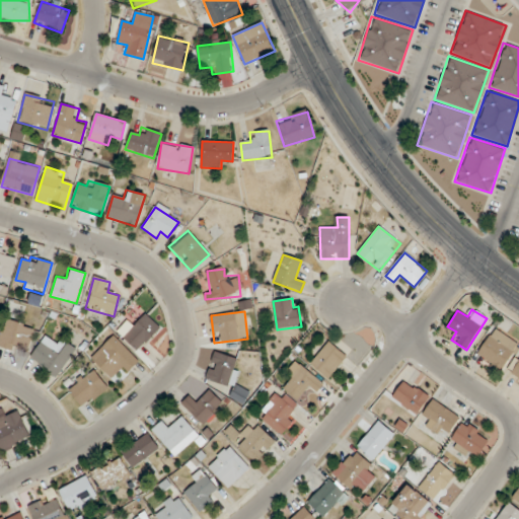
[(161,328),(146,313),(134,326),(127,319),(117,330),(138,352),(161,328)]
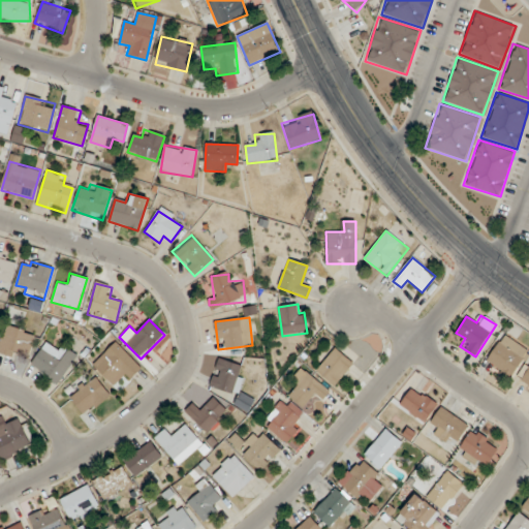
[(1,355),(18,355),(18,352),(32,352),(32,330),(1,330),(1,355)]
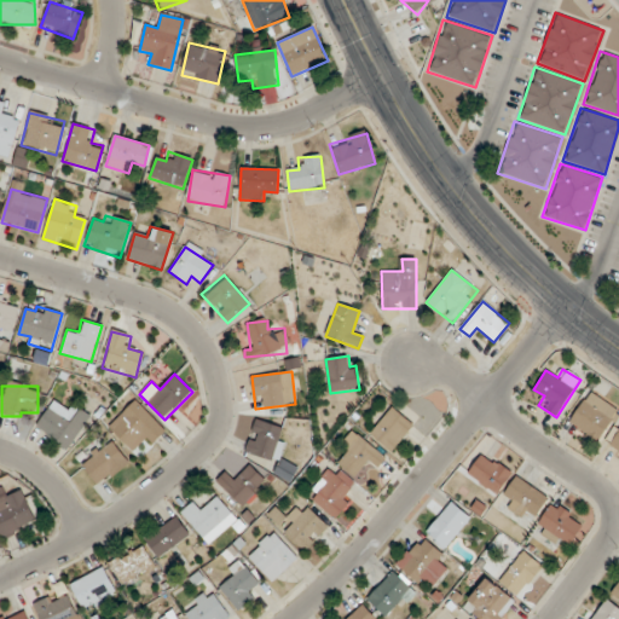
[(597,443),(618,411),(590,392),(568,424),(597,443)]
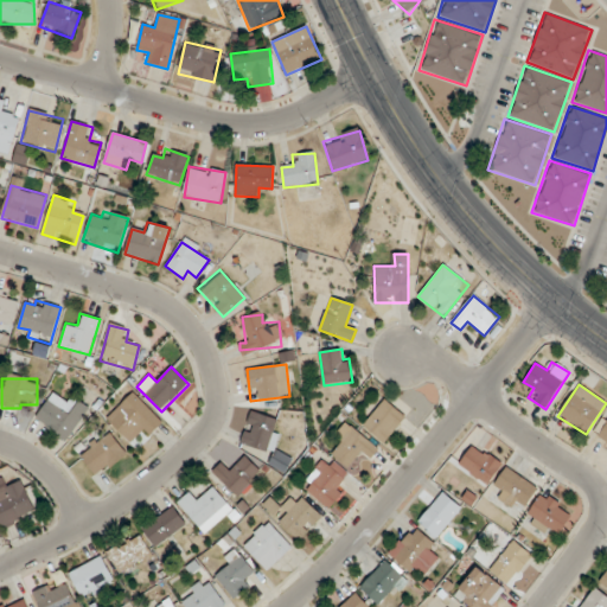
[(34,420),(65,441),(88,408),(65,393),(62,398),(52,393),(34,420)]
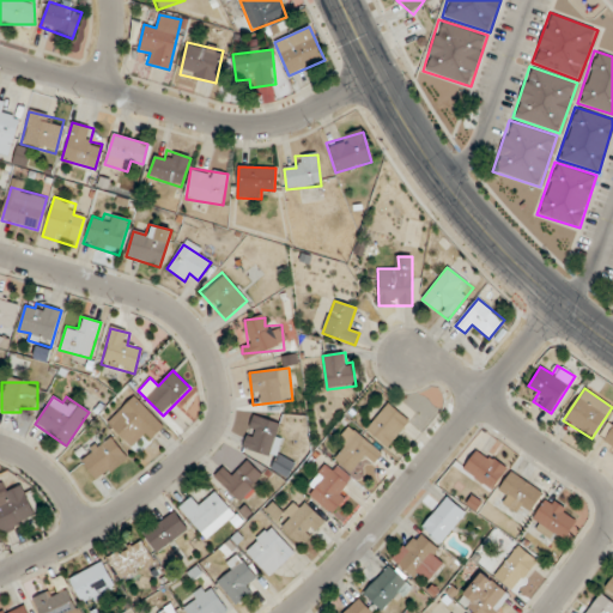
[(147,443),(164,428),(137,400),(110,426),(128,444),(139,435),(147,443)]
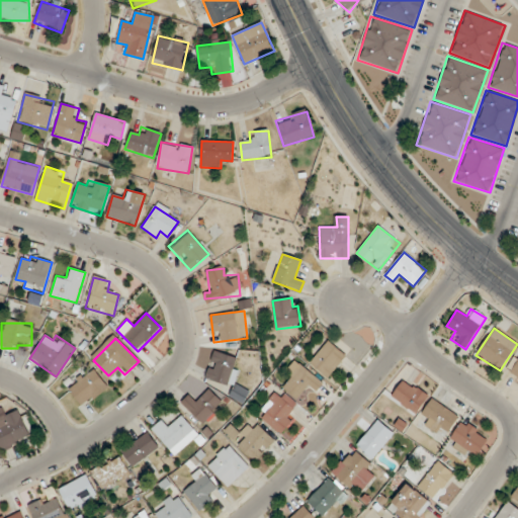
[(346,356),(328,341),(309,363),(327,378),(346,356)]
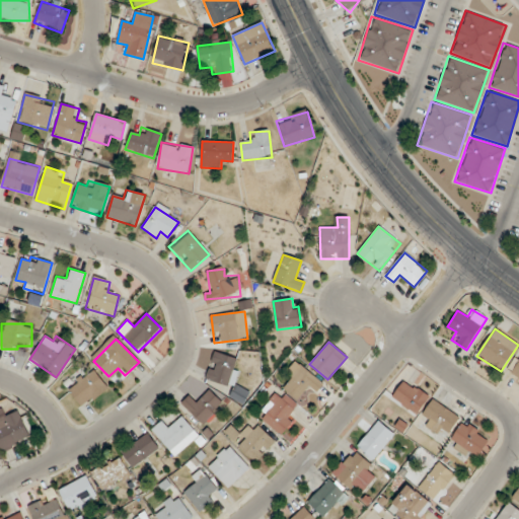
[(236,358),(213,352),(206,381),(234,388),(231,399),(245,402),(248,390),(235,387),(238,371),(233,370),(236,358)]
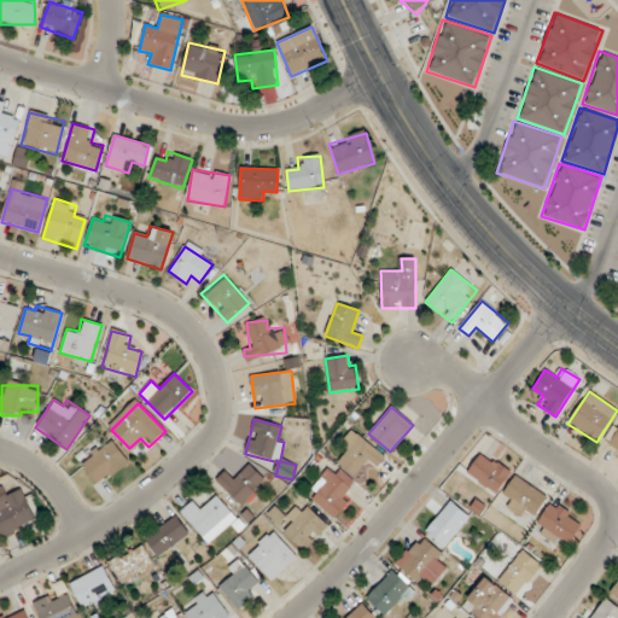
[(617,429),(605,450),(617,459),(617,429)]
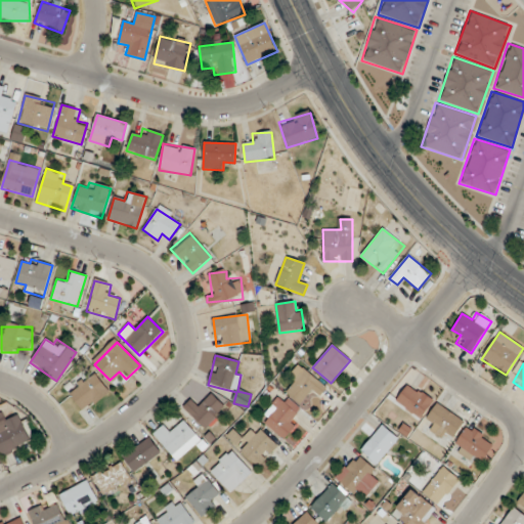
[(319,394),(324,389),(306,368),(284,388),(298,403),(314,389),(319,394)]
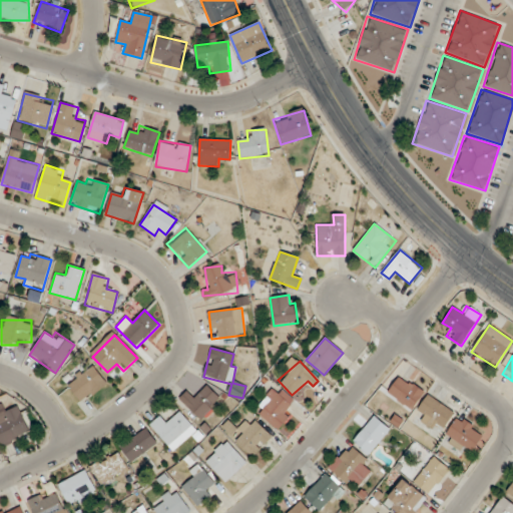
[(67,384),(81,404),(107,385),(93,366),(67,384)]
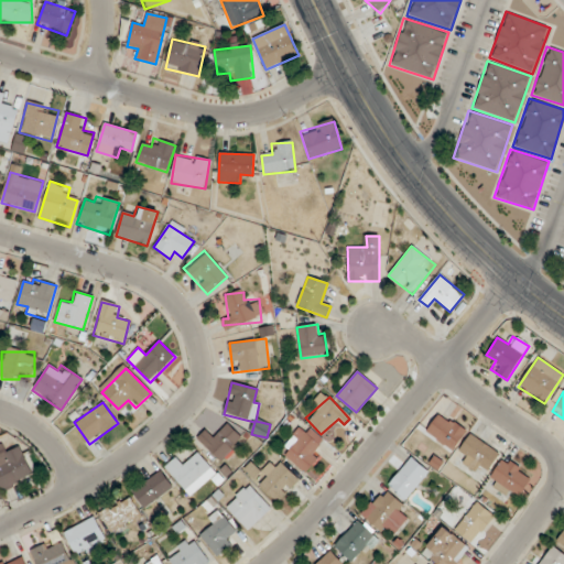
[(466,431),(440,413),(425,433),(453,452),(466,431)]
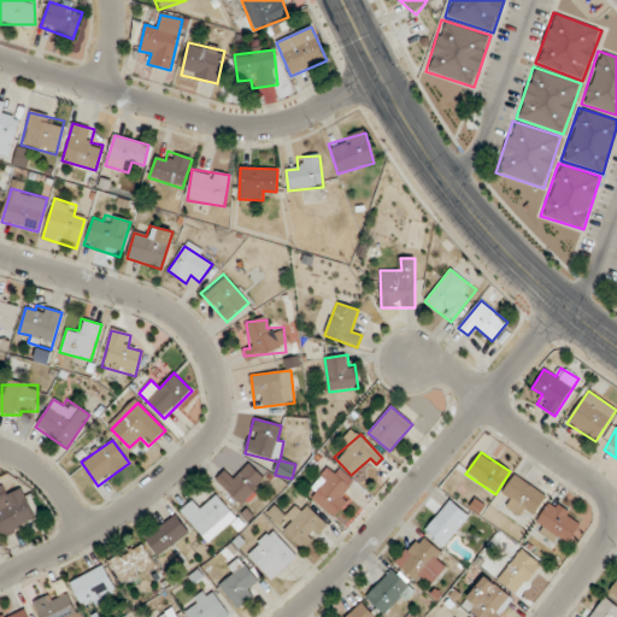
[(213,482),(241,510),(268,482),(248,463),(234,477),(227,469),(213,482)]
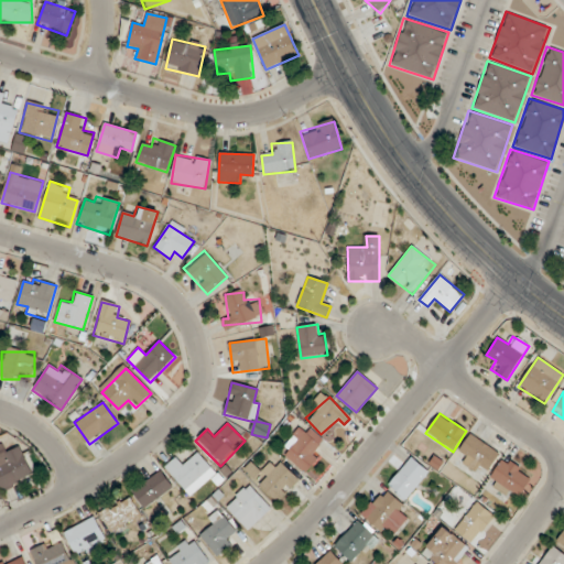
[(315,448),(317,433),(292,430),(288,463),(313,466),(316,448),(315,448)]
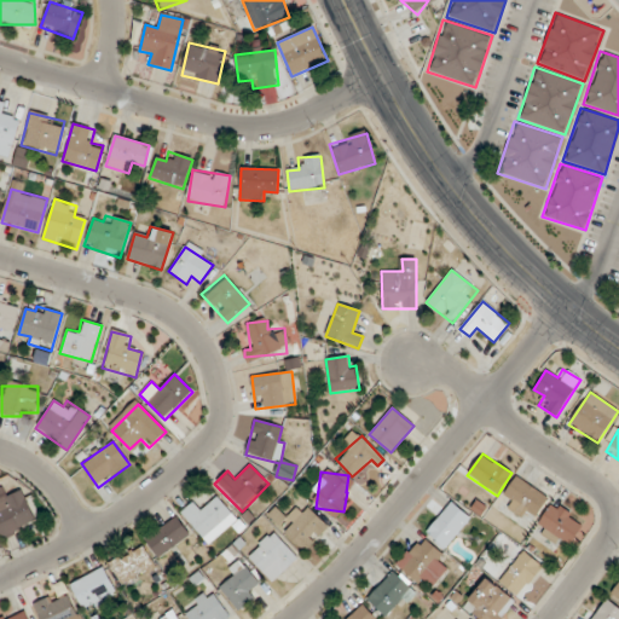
[(499,502),(531,524),(548,498),(516,476),(499,502)]
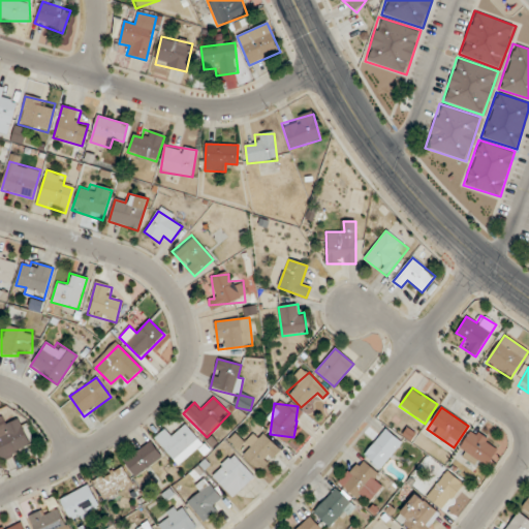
[(0,459),(0,460),(31,447),(20,418),(5,425),(2,417),(0,418),(0,459)]
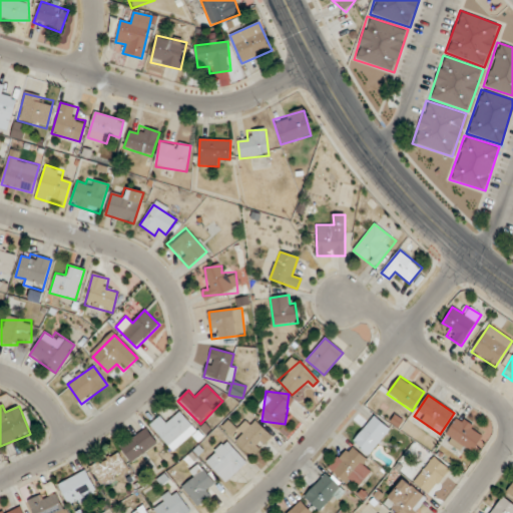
[(172,452),(196,431),(179,412),(168,422),(162,415),(149,426),(172,452)]
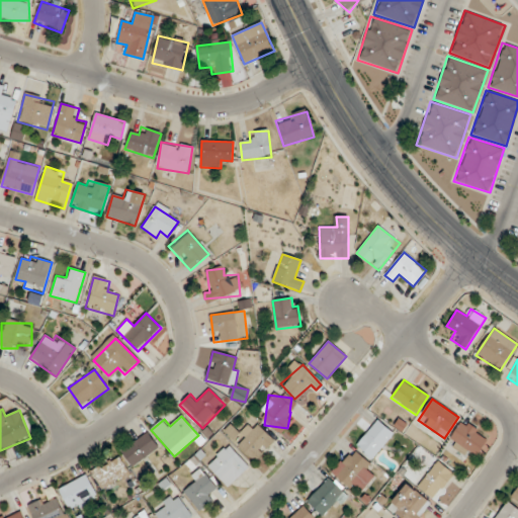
[(274,441),(253,421),(234,442),(255,462),(274,441)]
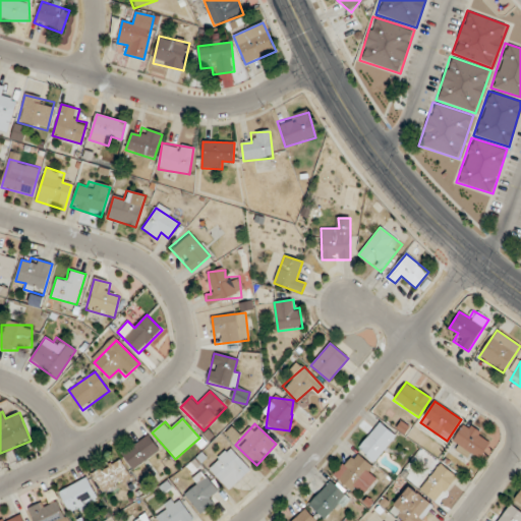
[(397,438),(382,423),(357,447),(372,462),(397,438)]
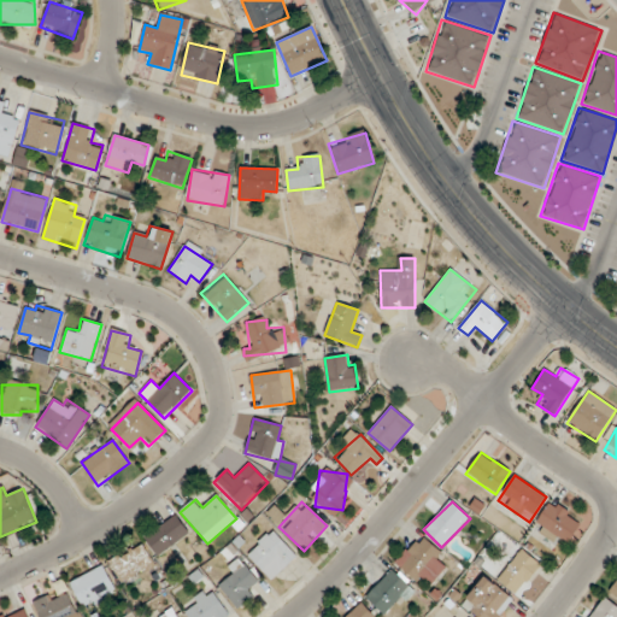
[(563,548),(581,521),(551,501),(533,528),(563,548)]
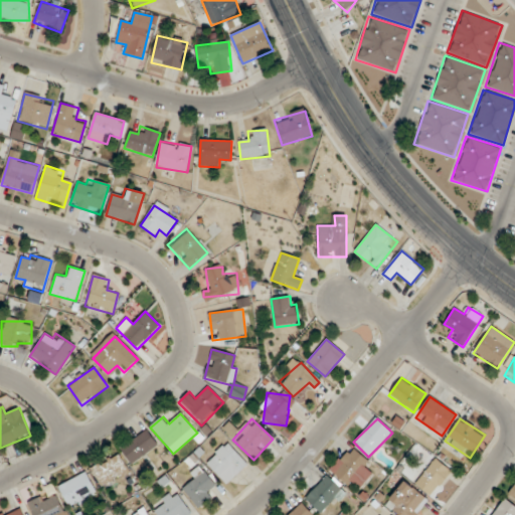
[(157,445),(145,428),(120,449),(132,465),(157,445)]
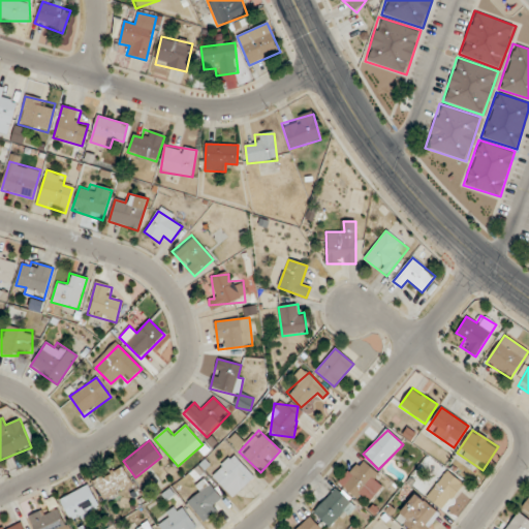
[(254,476),(234,455),(211,475),(232,497),(254,476)]
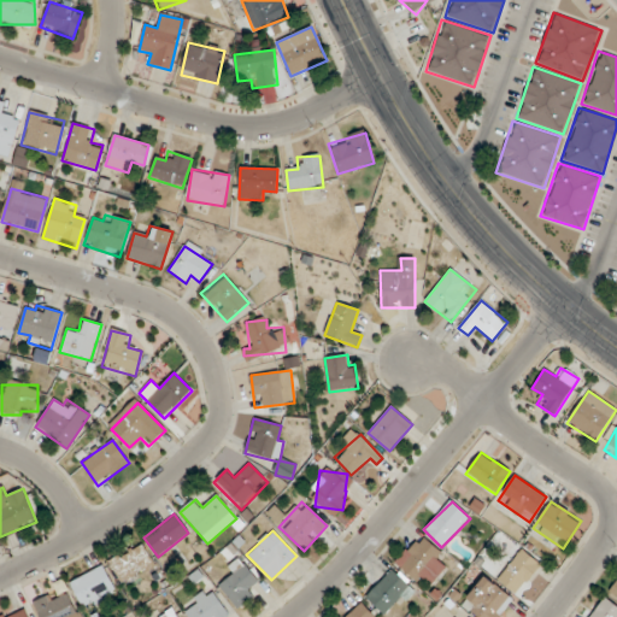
[(441,554),(421,535),(394,563),(415,582),(441,554)]
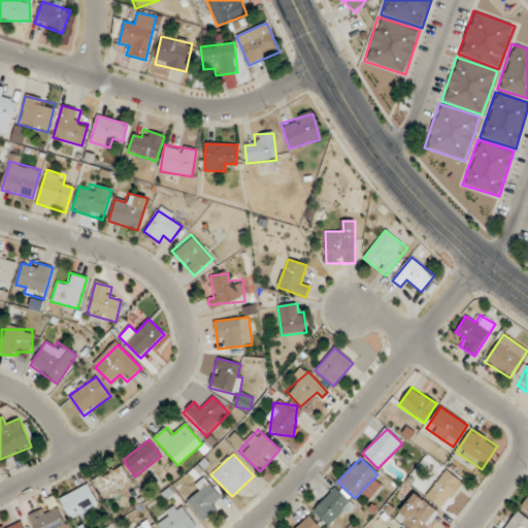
[(132,484),(120,464),(93,482),(104,500),(132,484)]
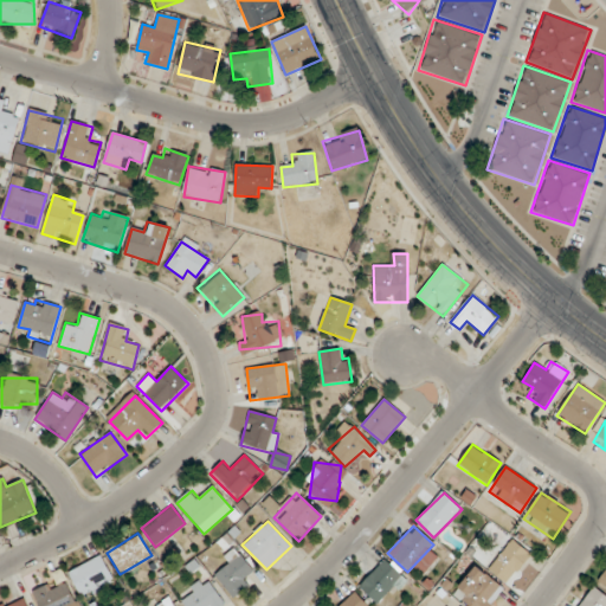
[(530,554),(510,539),(488,571),(508,586),(530,554)]
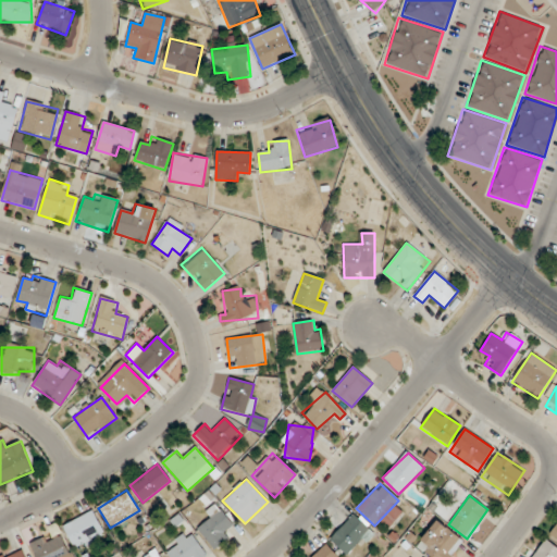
[(207,545),(230,543),(225,506),(205,508),(207,527),(205,527),(207,545)]
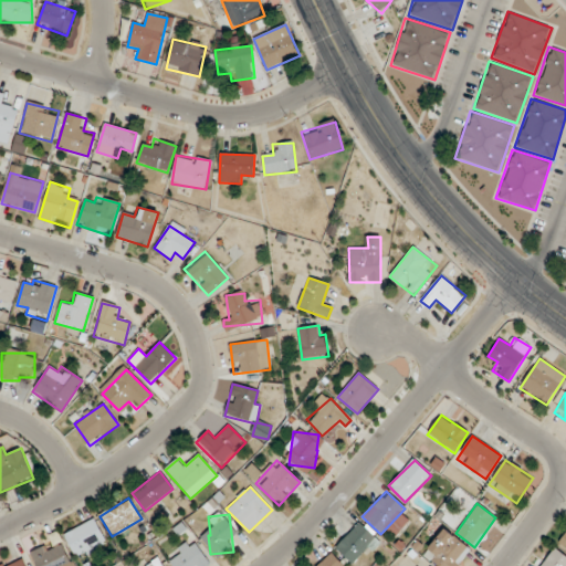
[(84,549),(87,556),(107,544),(94,519),(64,535),(74,555),(84,549)]
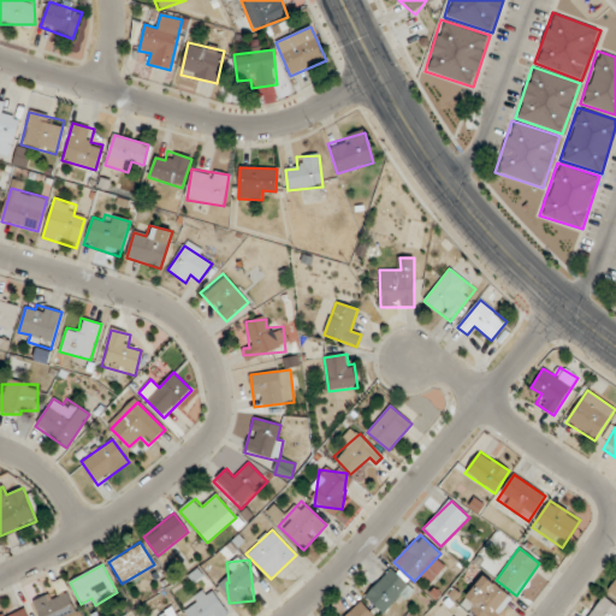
[(388,615),(414,591),(391,569),(365,596),(385,615),(388,615)]
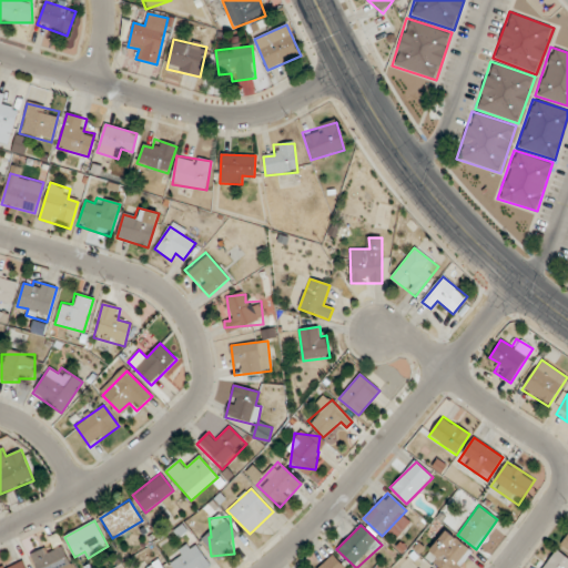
[(458,567),(472,553),(446,530),(425,556),(438,567),(458,567)]
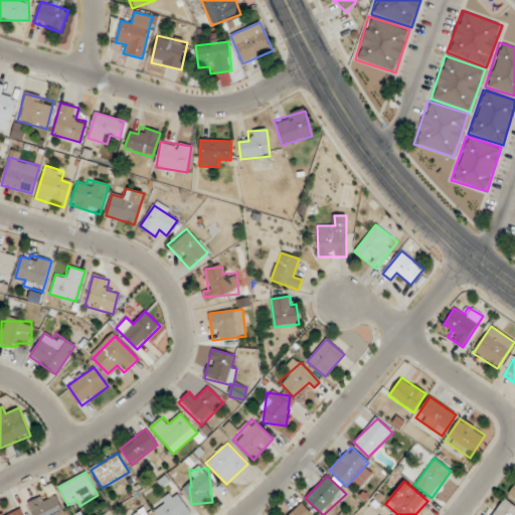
[(32,514),(64,514),(54,491),(28,503),(32,514)]
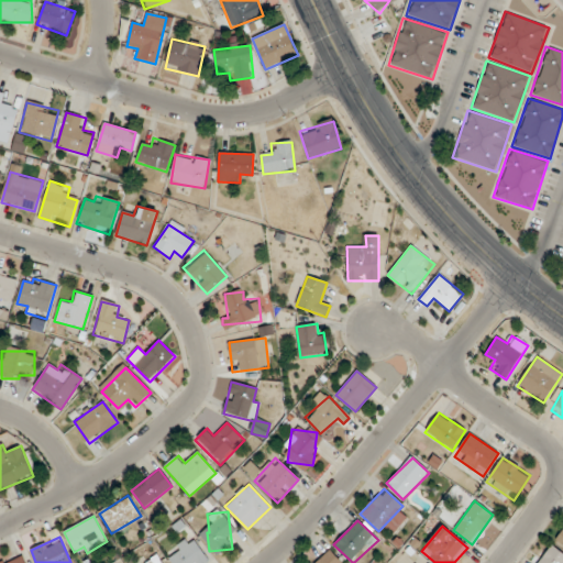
[(166,554),(172,562),(207,562),(209,562),(191,537),(166,554)]
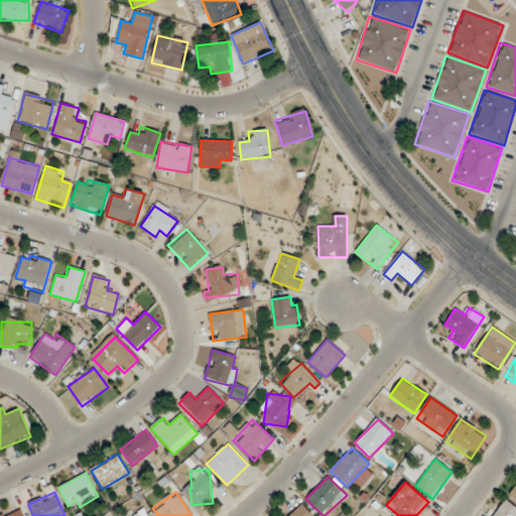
[(515,515),(515,507),(506,500),(493,515),(515,515)]
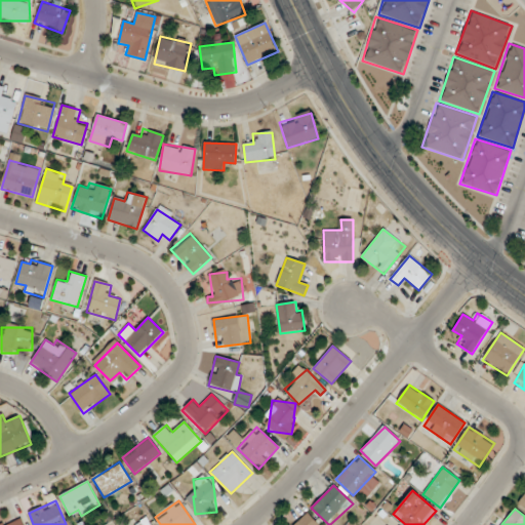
[(293,524),(319,524),(307,512),(293,524)]
